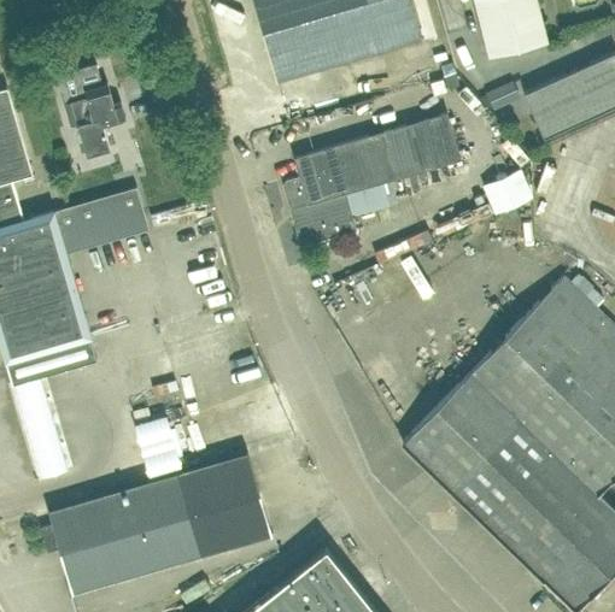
[(422,41),(410,0),(253,0),(277,83),(422,41)]
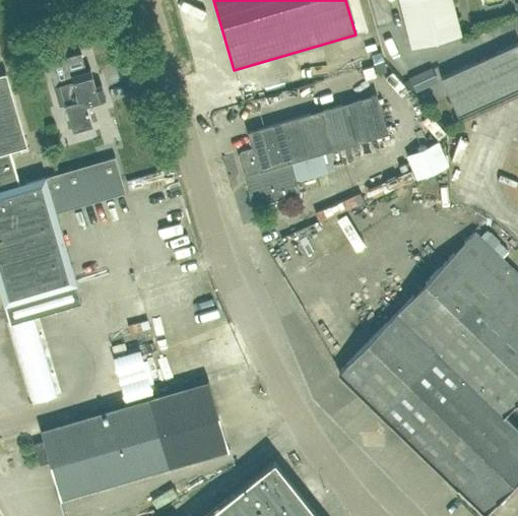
[(461,39),(451,0),(399,0),(413,51),(461,39)]
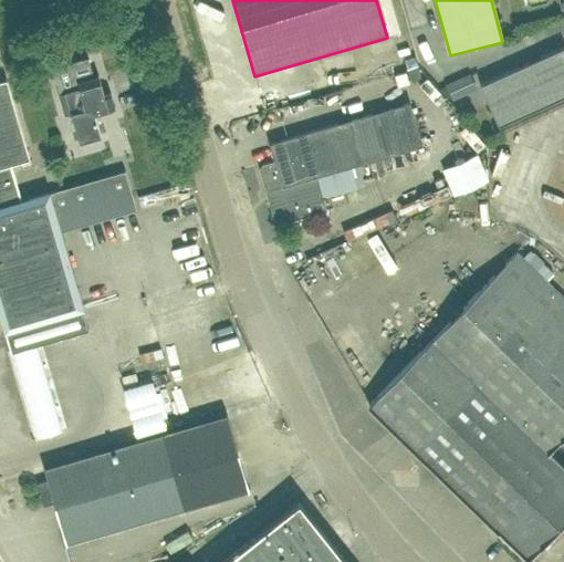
[(563,47),(471,87),(488,125),(563,92),(563,47)]
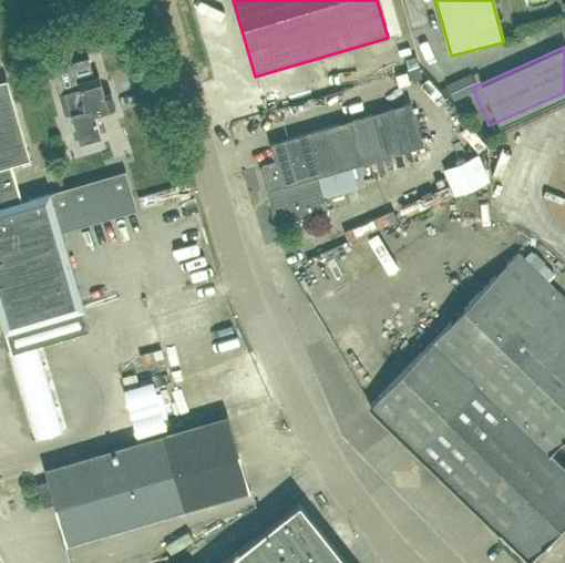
[(105,99),(100,79),(78,85),(80,91),(60,98),(67,119),(72,116),(81,145),(102,139),(95,116),(116,111),(112,98),(105,99)]
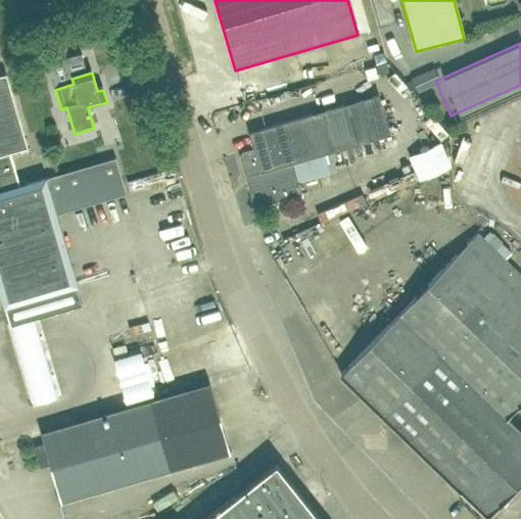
[(0,79),(0,292),(5,310),(78,289),(57,216),(127,196),(116,161),(47,182),(46,181),(20,188),(10,155),(29,150),(7,77),(0,79)]
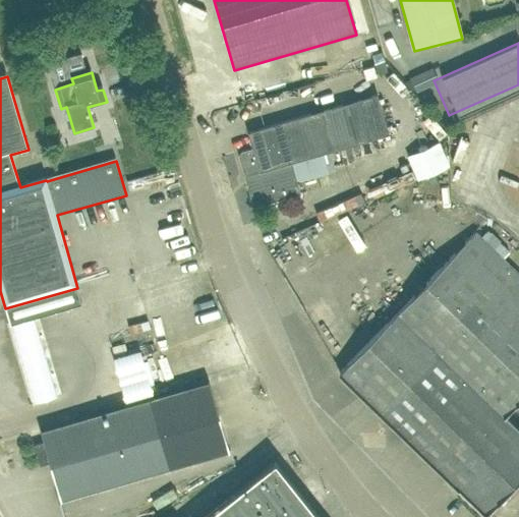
[(389,136),(378,98),(249,135),(253,151),(242,154),(239,159),(244,175),(248,177),(250,184),(248,188),(253,208),(257,210),(301,197),(292,165),(389,136)]
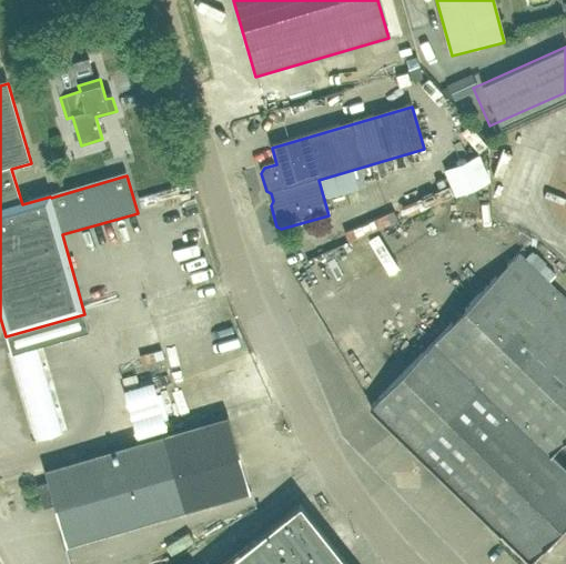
[(476,300),(535,356),(565,323),(565,302),(518,257),(476,300)]
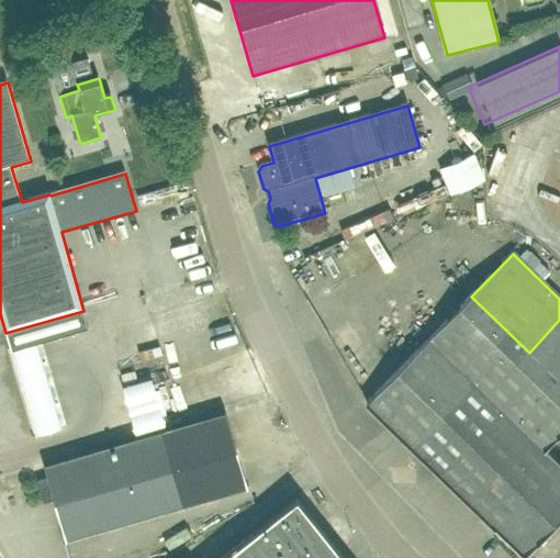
[(471,297),(429,341),(486,397),(529,353),(471,297)]
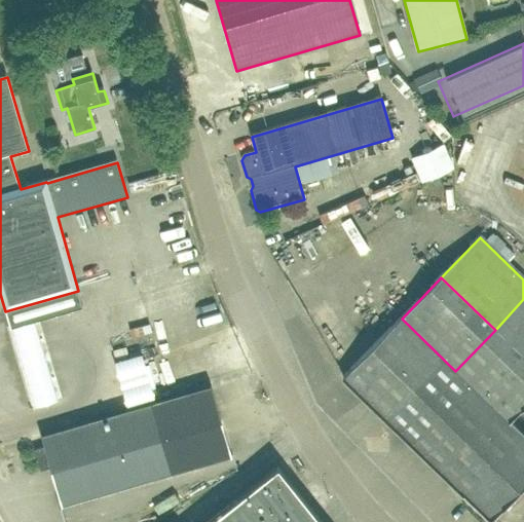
[(523,299),(495,330),(523,358),(523,299)]
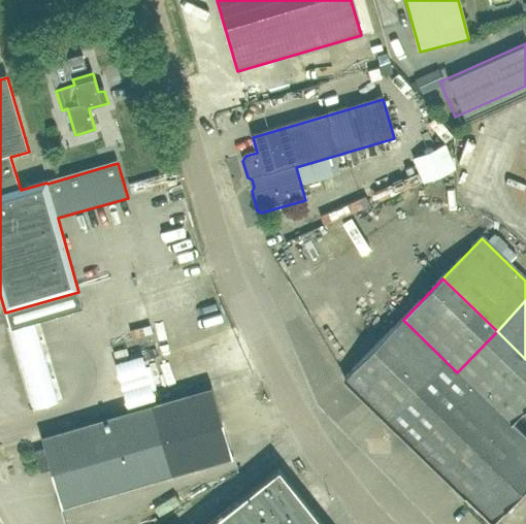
[(419,452),(477,392),(457,372),(403,320),(346,381),(419,452)]
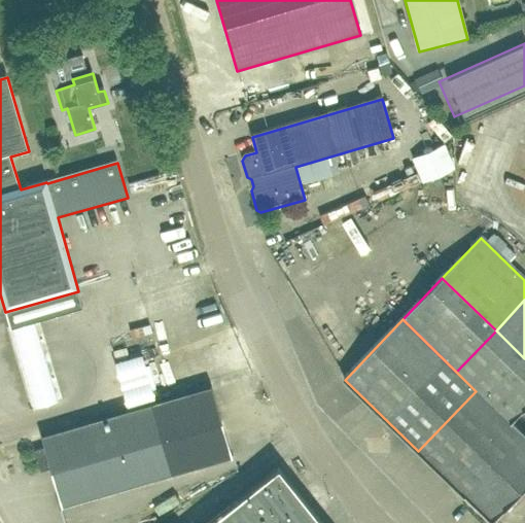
[(456,372),(476,391),(510,425),(511,424),(524,409),(524,358),(496,330),(456,372)]
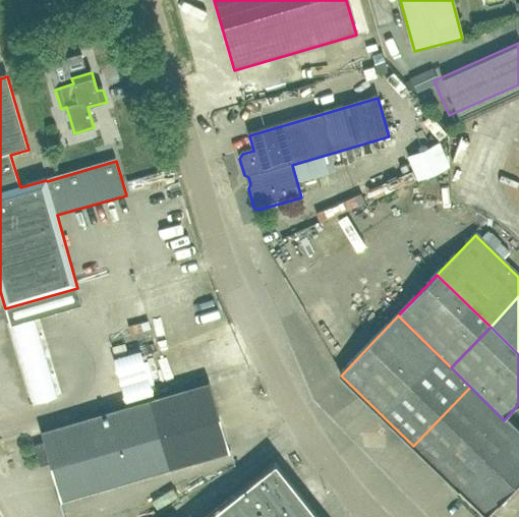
[(230,454),(210,384),(42,434),(46,446),(36,449),(40,463),(46,467),(51,465),(62,504),(230,454)]
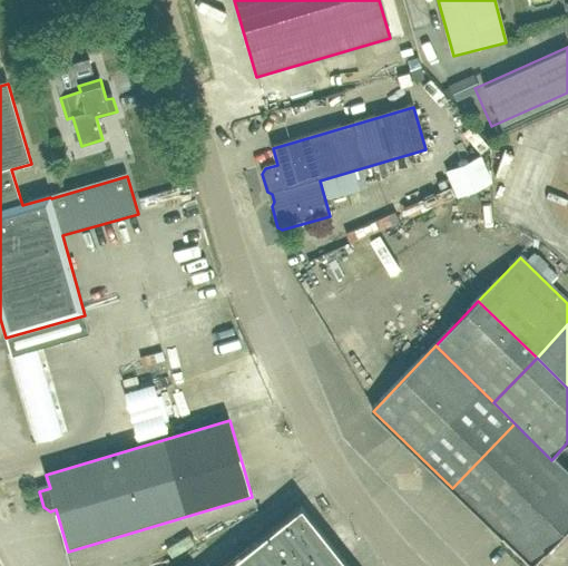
[(551,460),(515,423),(452,488),(531,565),(534,565),(567,528),(567,474),(552,459),(551,460)]
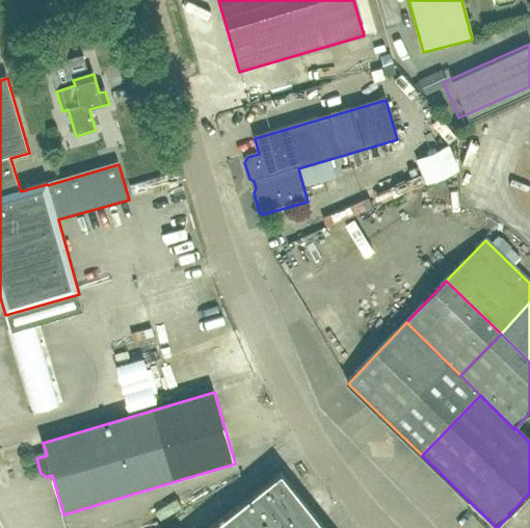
[(324,527),(282,474),(214,527),(324,527)]
